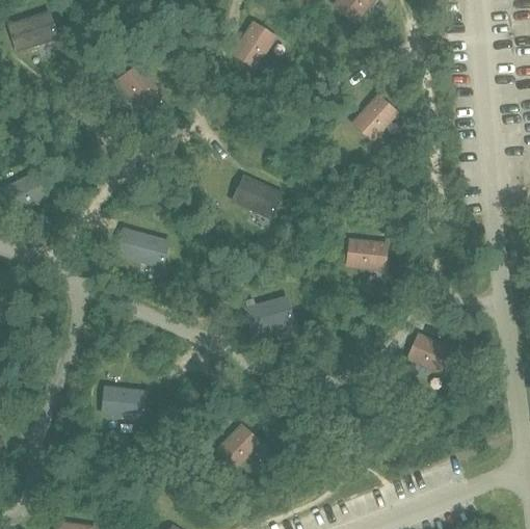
[(334,0),(333,1),(353,20),(370,0),(334,0)]
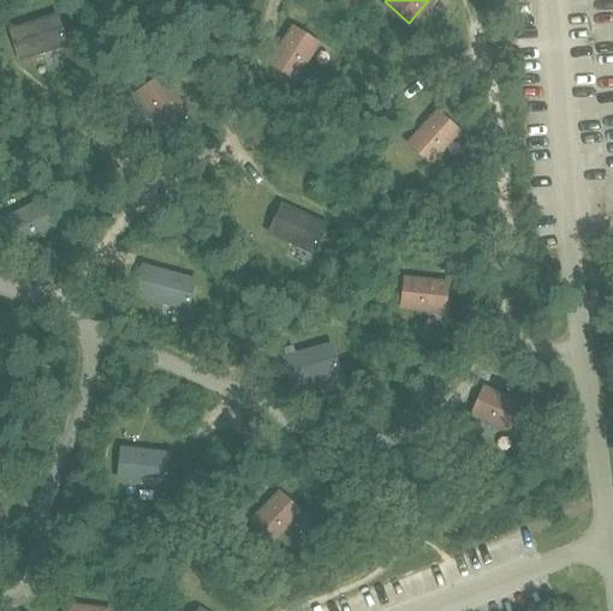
[(54,13),(9,28),(18,57),(64,42),(54,13)]
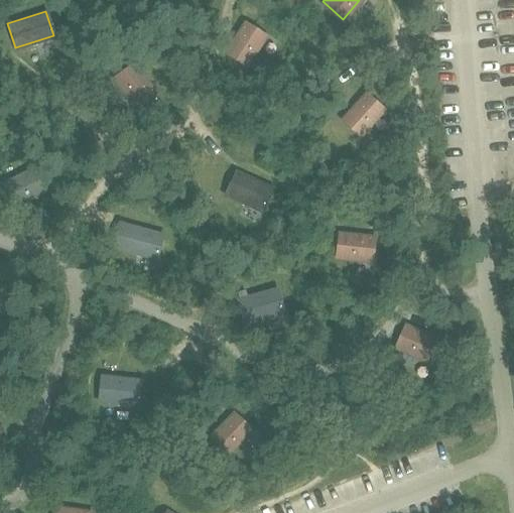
[(265,33),(244,19),(225,49),(246,63),(265,33)]
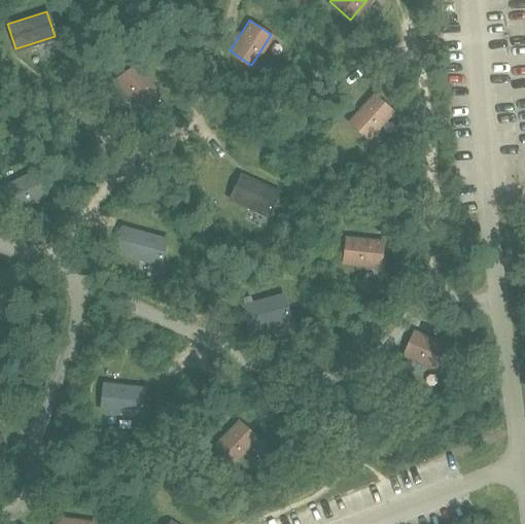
[(137,63),(115,77),(136,107),(158,93),(137,63)]
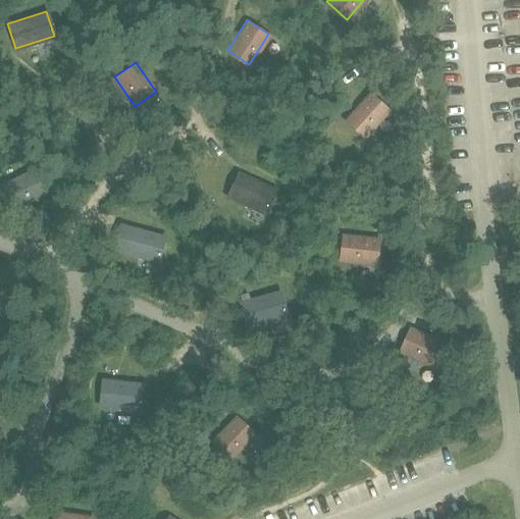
[(369,92),(346,118),(364,136),(388,109),(369,92)]
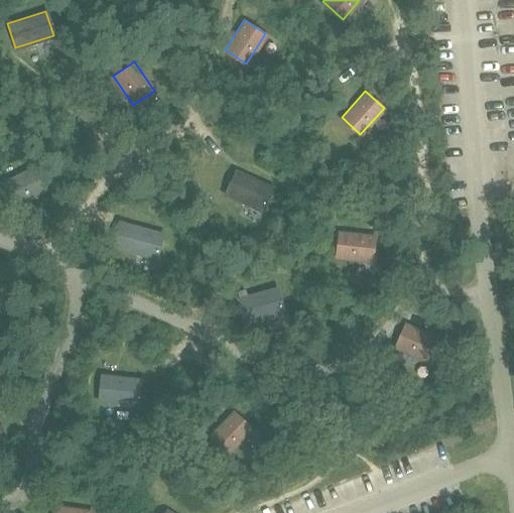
[(32,165),(2,182),(14,205),(44,188),(32,165)]
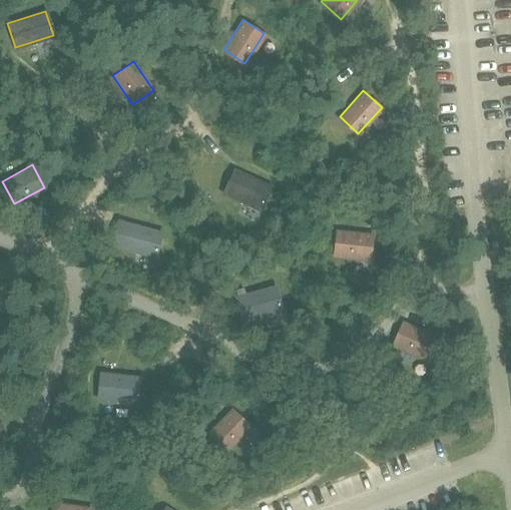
[(270,185),(233,168),(222,192),(259,208),(270,185)]
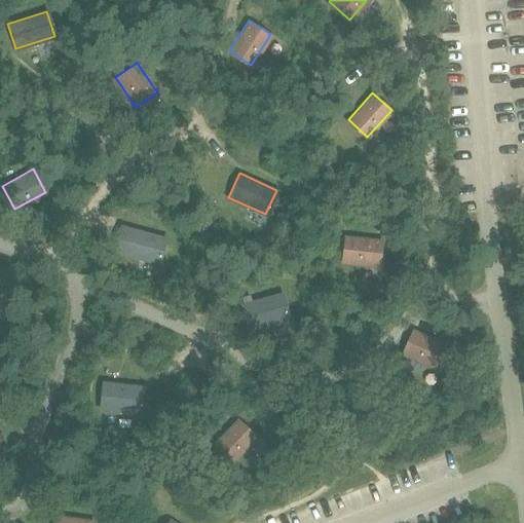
[(120,225),(113,251),(158,263),(164,237),(120,225)]
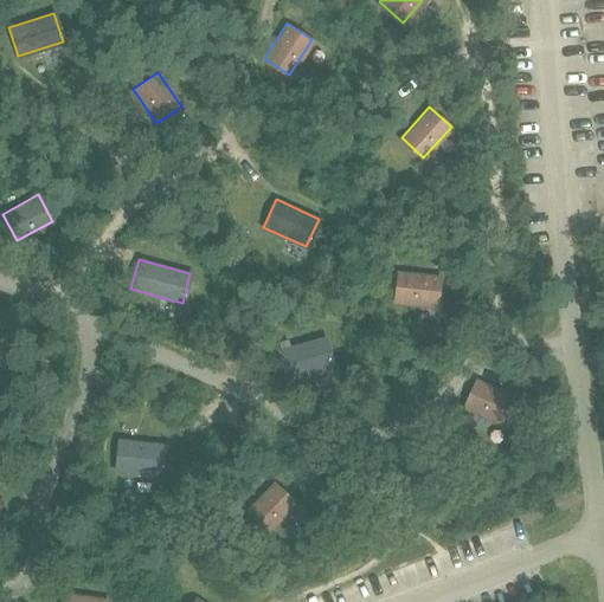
[(398,271),(394,301),(436,305),(439,274),(398,271)]
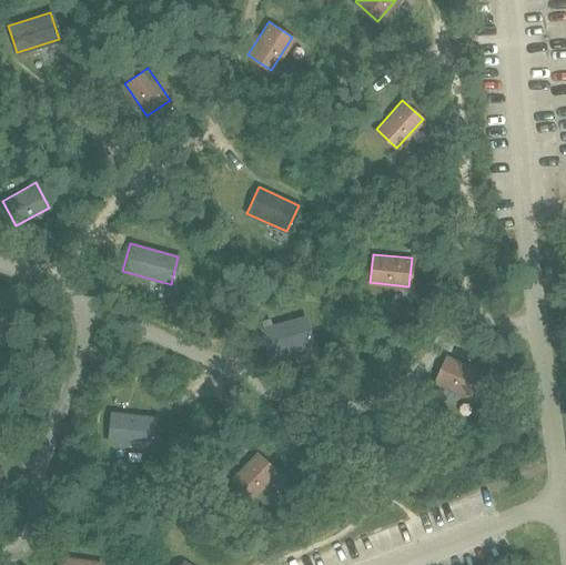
[(311,343),(303,316),(260,329),(268,355),(311,343)]
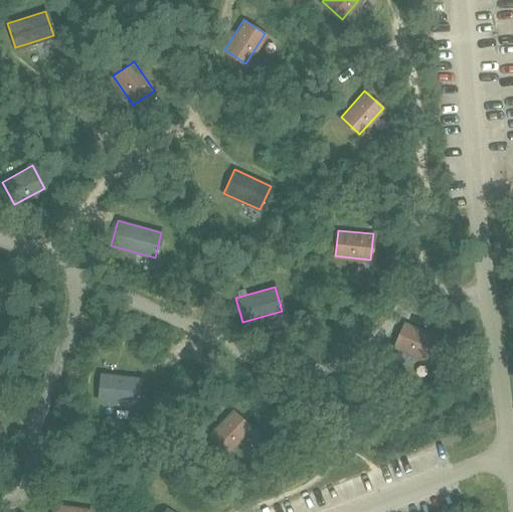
[(394,346),(426,360),(438,336),(404,322),(394,346)]
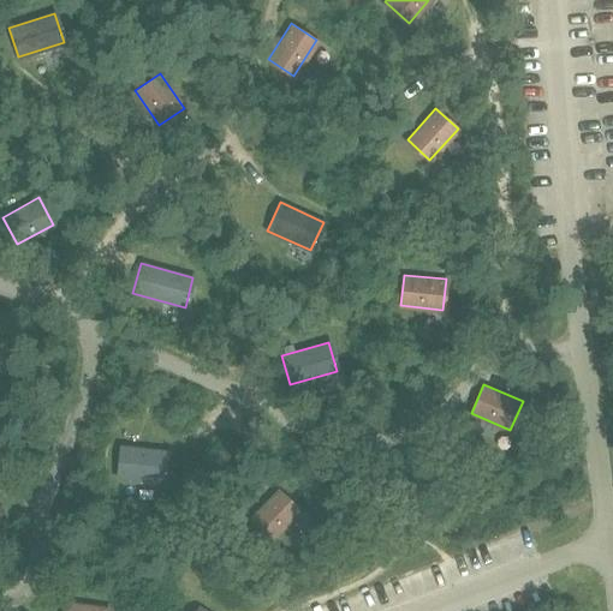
[(164,481),(167,451),(119,445),(117,477),(164,481)]
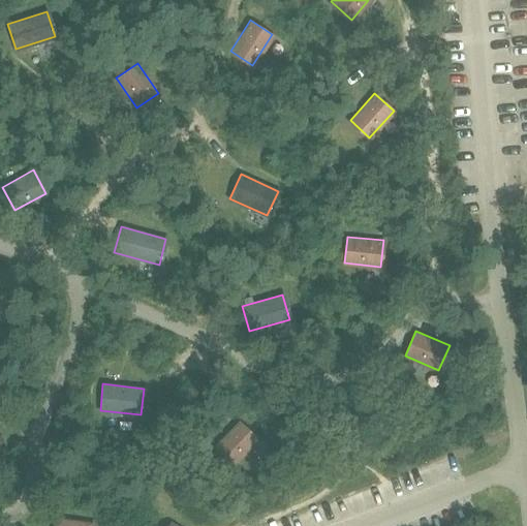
[(239,422),(213,447),(233,466),(257,440),(239,422)]
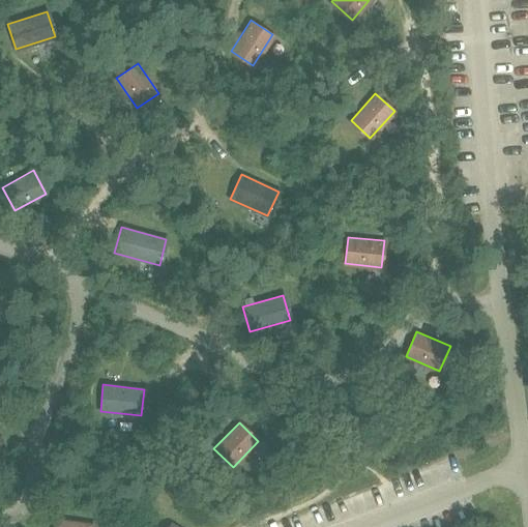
[(58,518),(56,526),(93,526),(94,523),(58,518)]
